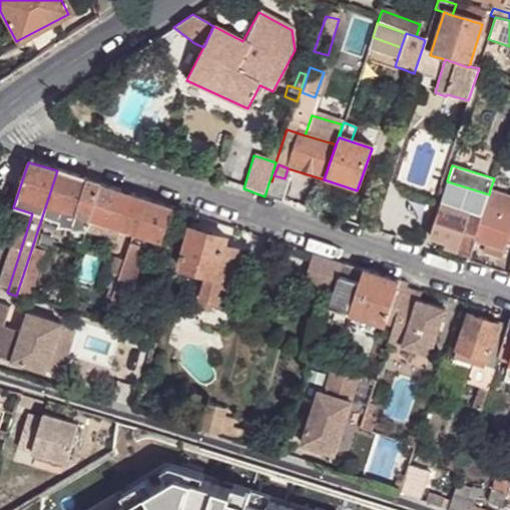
[(57,170),(46,204),(74,213),(75,214),(86,180),(57,170)]
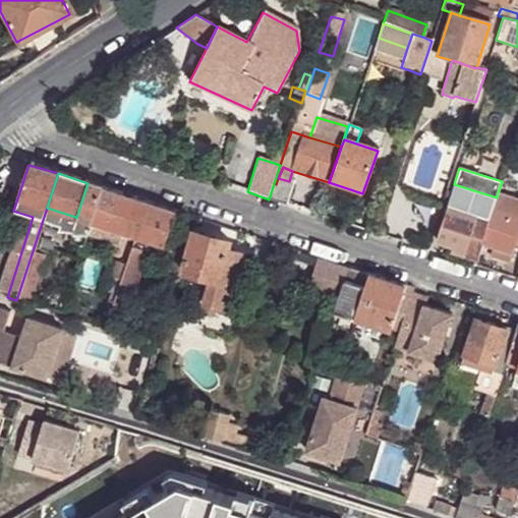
[(274,183),(269,199),(285,205),(292,183),(289,181),(278,178),(276,184),(274,183)]
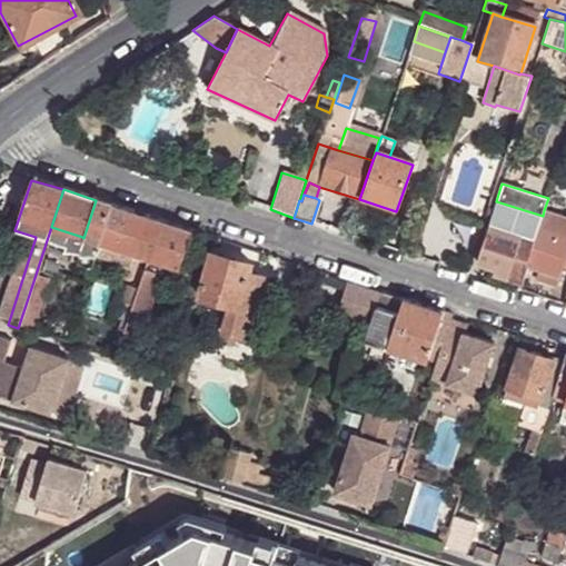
[(83,238),(98,244),(111,205),(96,200),(83,238)]
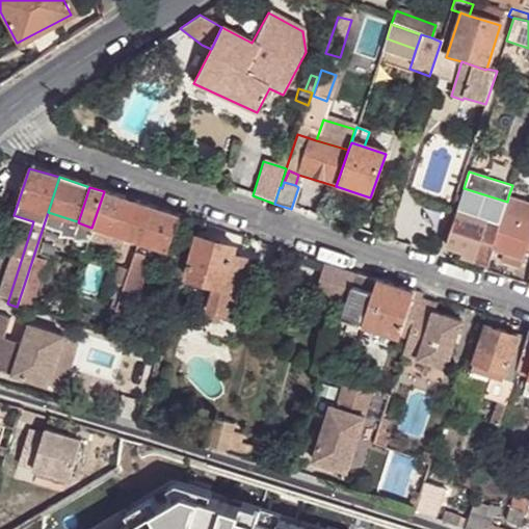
[(456,211),(499,226),(507,202),(464,188),(456,211)]
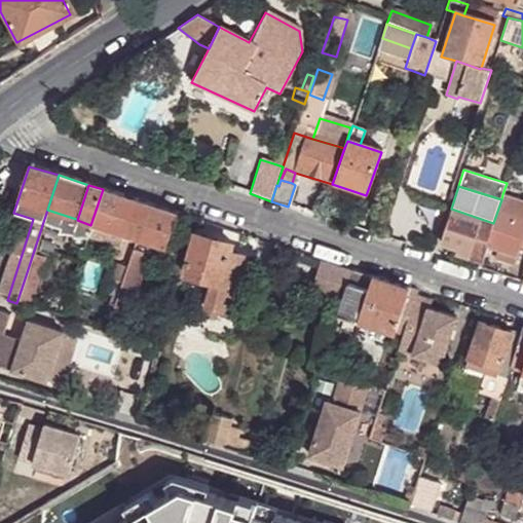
[(103,189),(90,225),(106,229),(116,194),(103,189)]
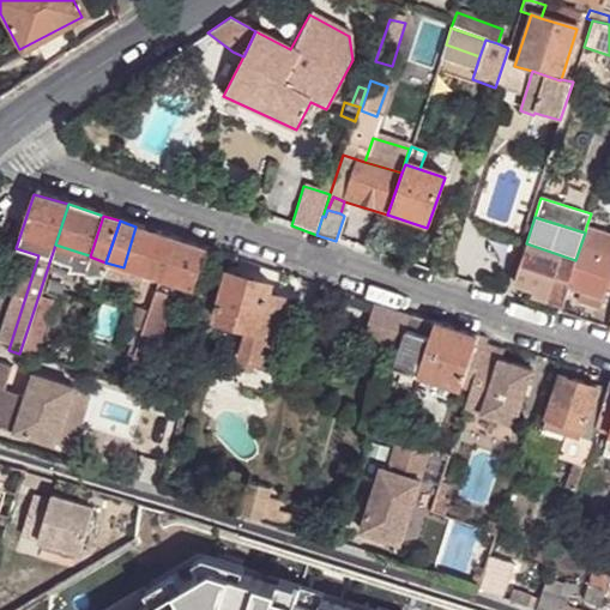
[(124,267),(158,278),(170,239),(136,227),(124,267)]
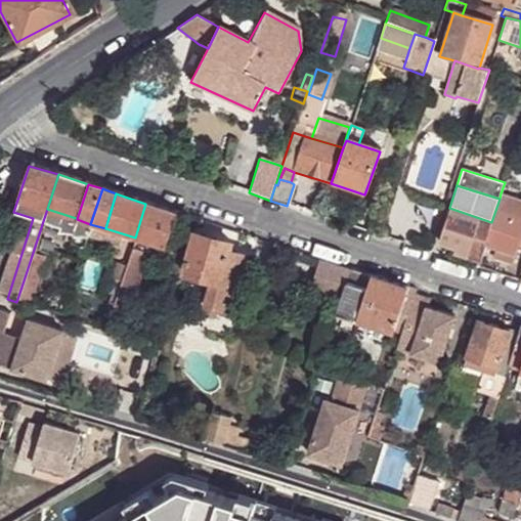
[(520,200),(501,193),(500,199),(491,222),(491,223),(485,240),(483,248),(492,250),(490,258),(512,265),(518,246),(520,246),(520,200)]
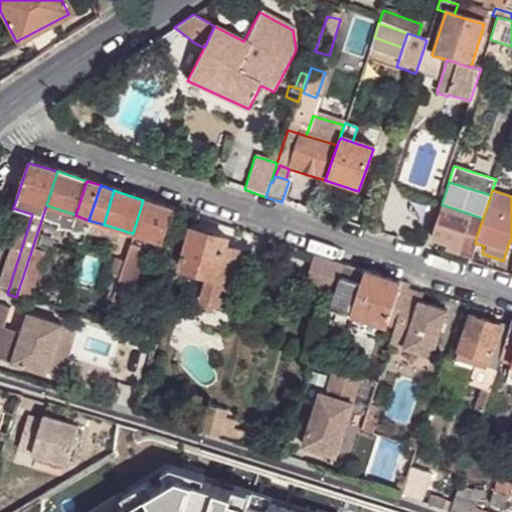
[(143,200),(133,233),(162,242),(173,209),(143,200)]
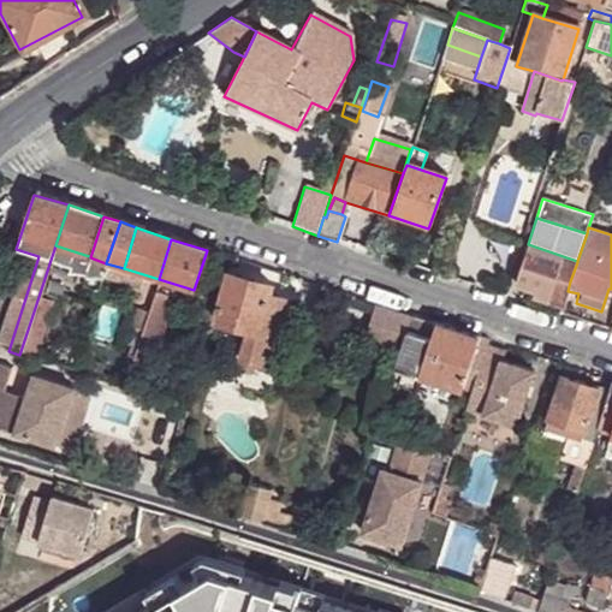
[(532,297),(562,307),(568,291),(570,281),(577,262),(577,261),(528,244),(515,285),(534,291),(532,297)]
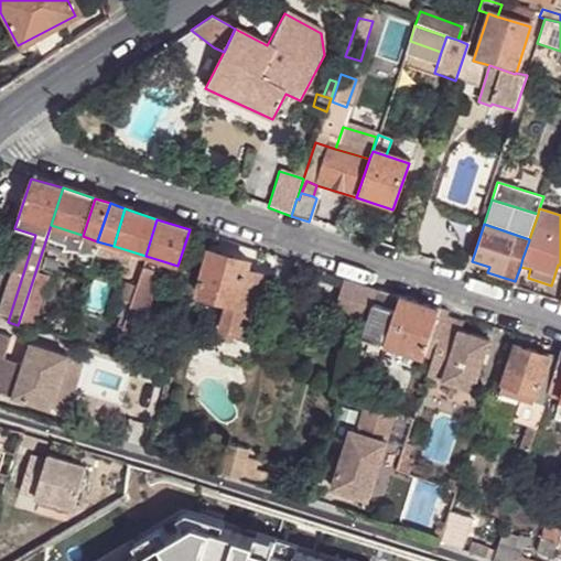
[(51,225),(46,238),(57,241),(77,247),(82,235),(51,225)]
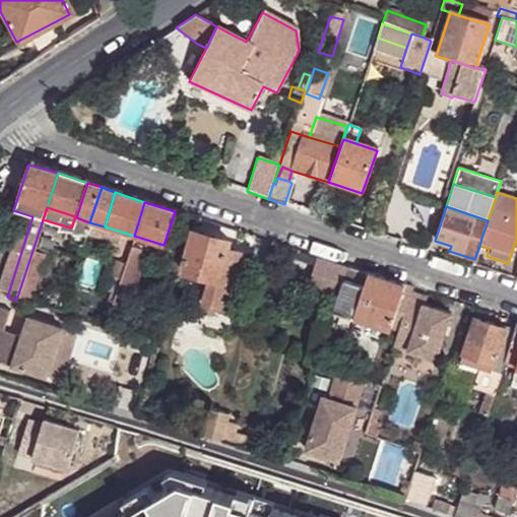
[(70,232),(86,233),(89,222),(76,217),(75,216),(71,228),(70,232)]
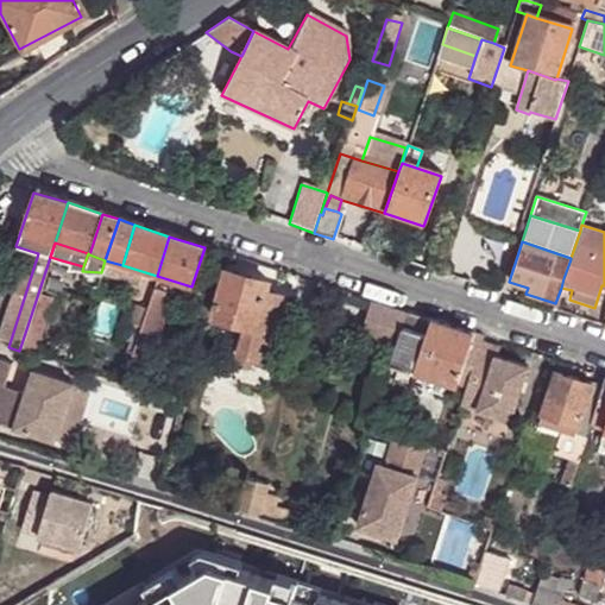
[(50,257),(30,319),(41,323),(62,260),(50,257)]
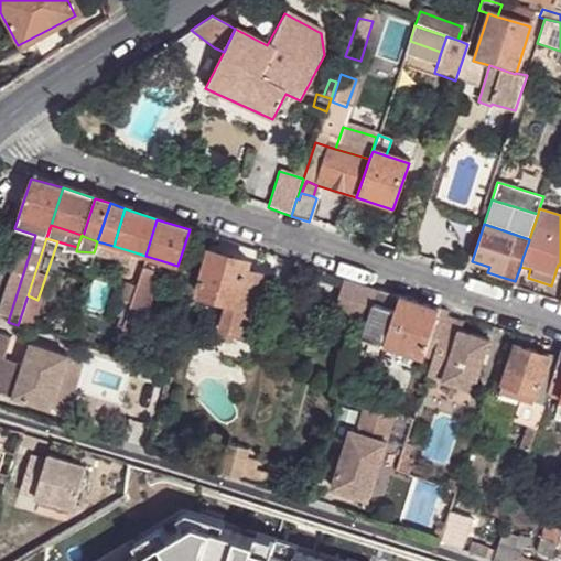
[(207,254),(197,295),(228,304),(224,319),(249,325),(263,271),(248,266),(249,263),(207,254)]
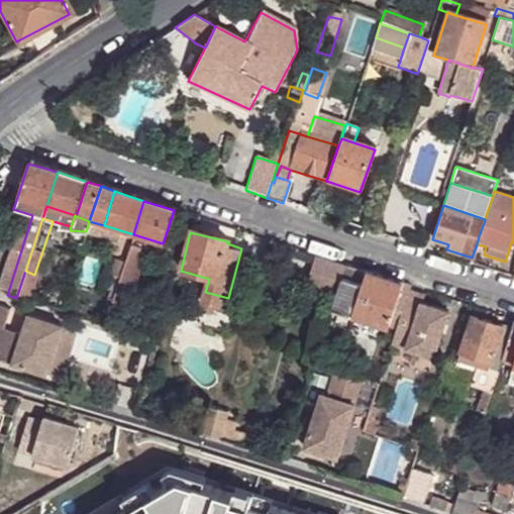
[(114,294),(109,309),(118,312),(138,249),(129,246),(124,263),(114,294)]
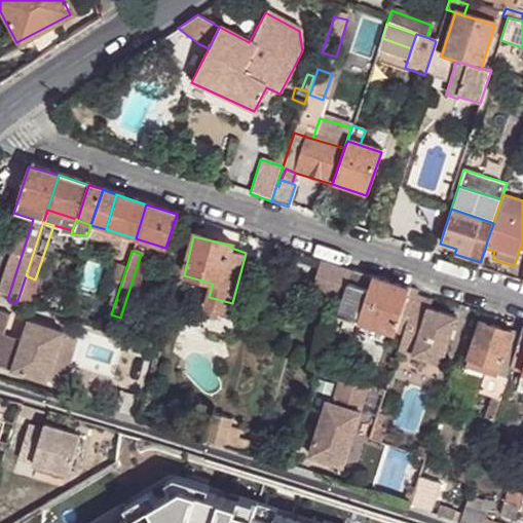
[(103,295),(116,299),(126,267),(113,263),(103,295)]
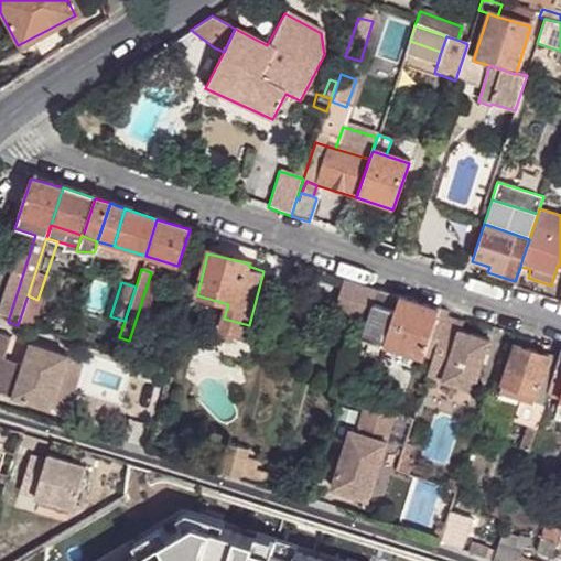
[(342,282),(332,311),(366,321),(375,292),(342,282)]
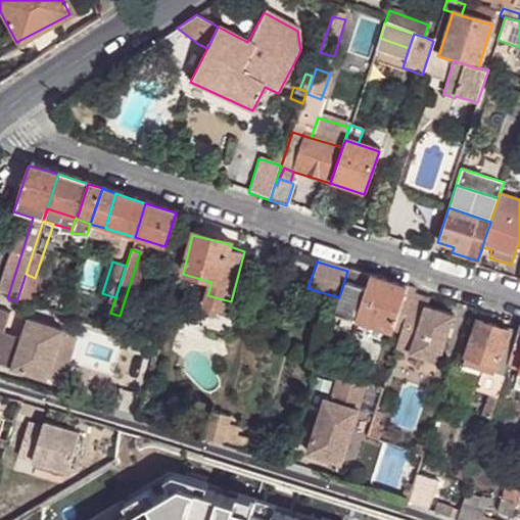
[(368,276),(349,270),(346,282),(366,289),(368,276)]
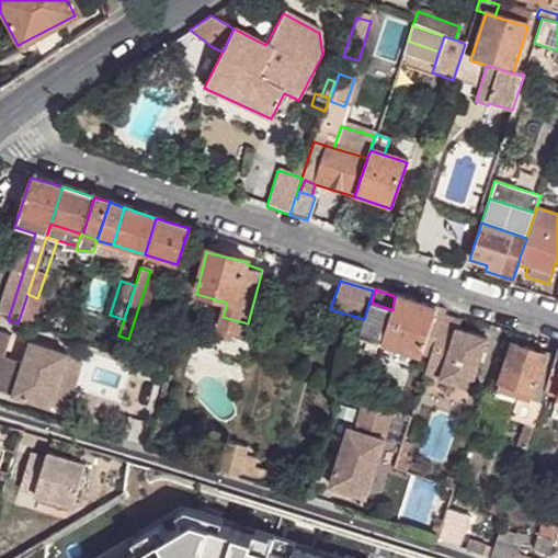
[(18,323),(29,326),(37,298),(27,294),(18,323)]
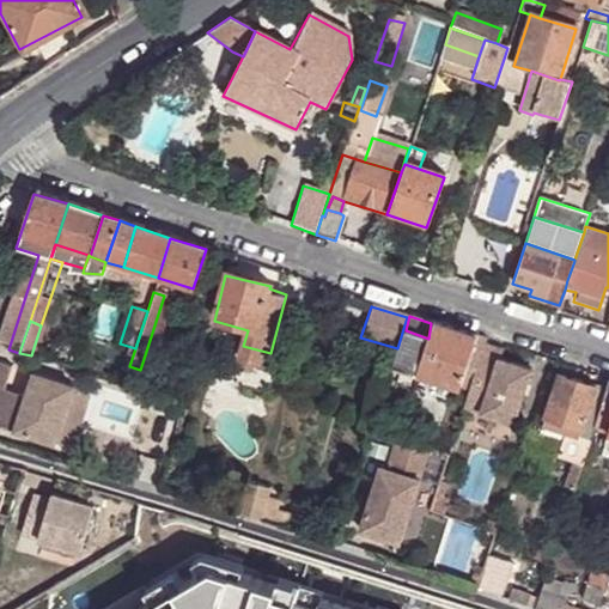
[(474,338),(431,323),(428,339),(416,376),(458,390),(474,338)]
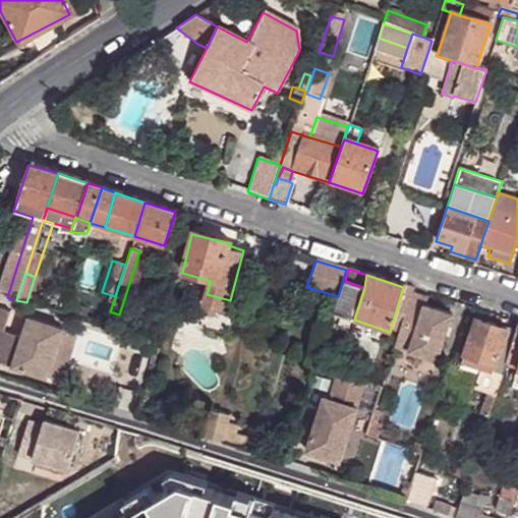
[(364,288),(345,281),(335,312),(354,320),(364,288)]
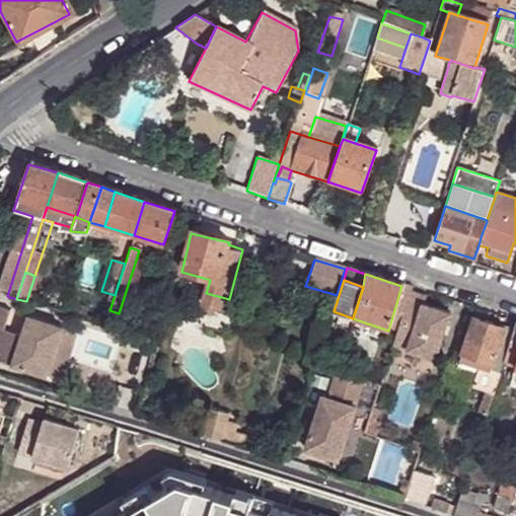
[(410,289),(401,286),(388,330),(395,333),(409,294),(410,289)]
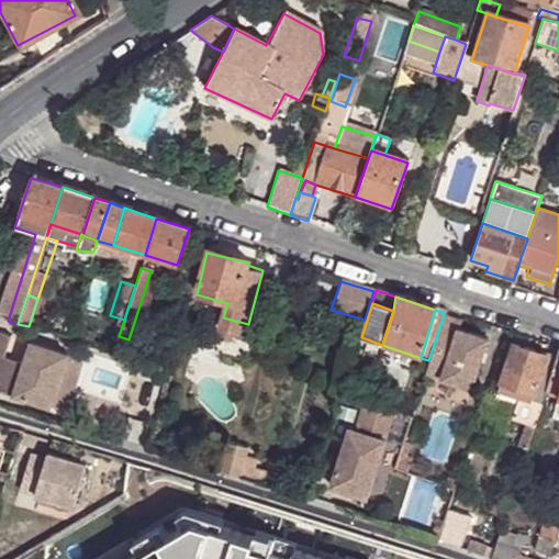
[(458,323),(443,319),(428,360),(424,375),(469,390),(485,341),(456,331),(458,323)]
